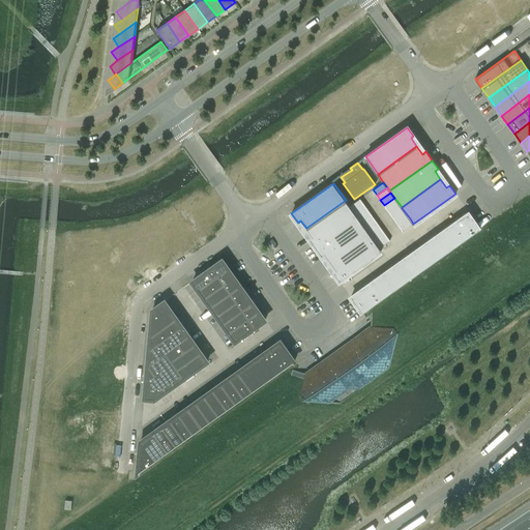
[(388,210),(399,203),(394,198),(384,205),(388,210)]
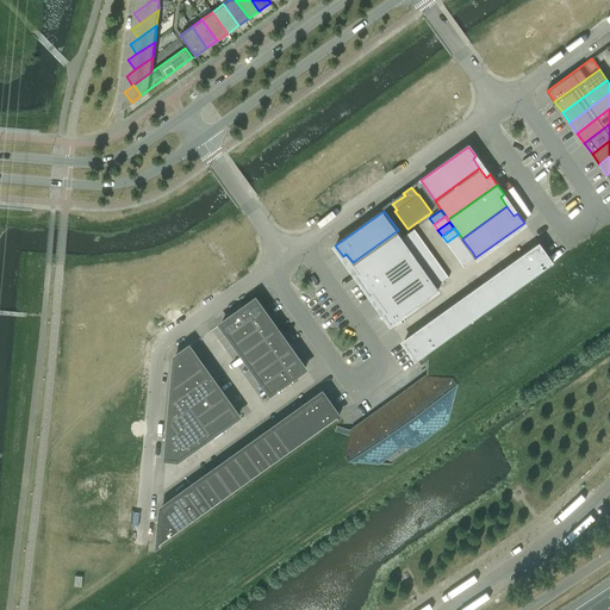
[(406,243),(418,235),(415,229),(403,237),(406,243)]
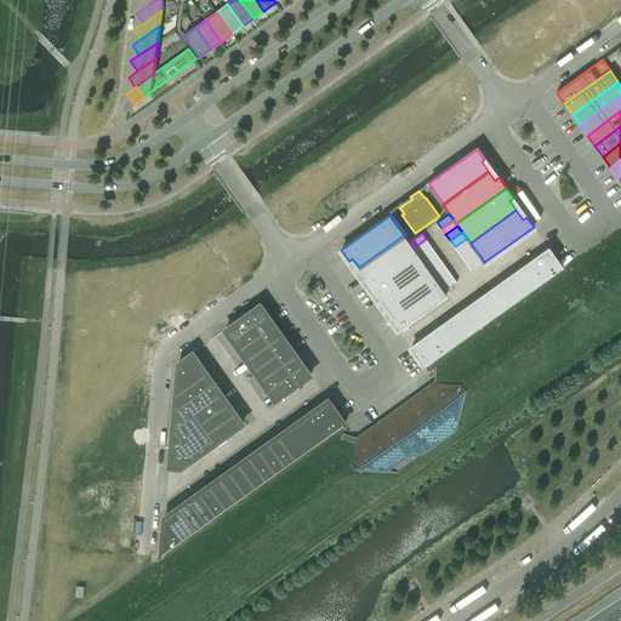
[(370,290),(419,255),(419,254),(414,248),(410,241),(405,234),(359,267),(365,277),(363,279),(370,290)]
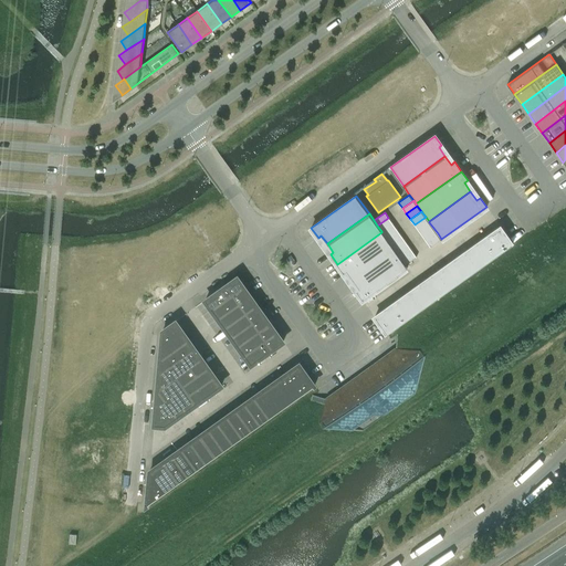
[(418,230),(429,222),(429,221),(426,217),(415,224),(418,230)]
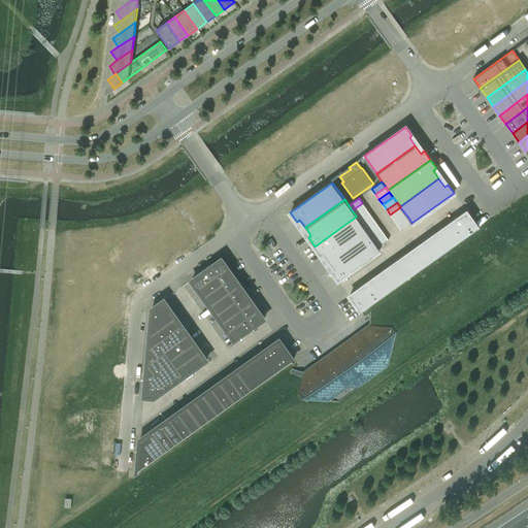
[(356,216),(366,208),(362,203),(352,210),(356,216)]
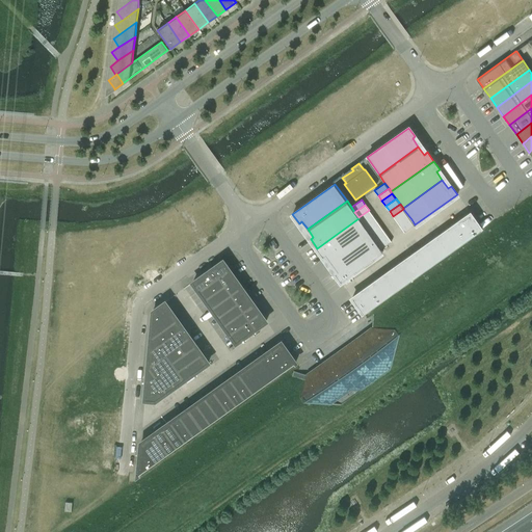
[(397,221),(407,214),(403,209),(393,216),(397,221)]
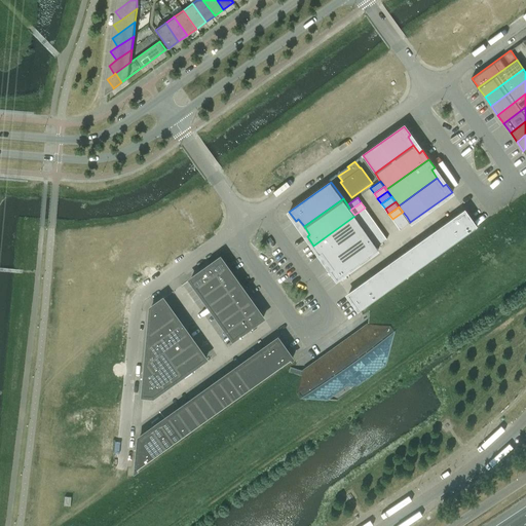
[(358,220),(369,213),(365,208),(354,215),(354,216),(358,220)]
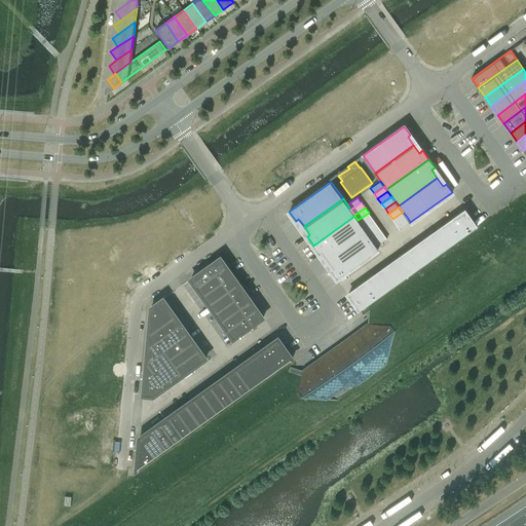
[(476,226),(464,211),(454,218),(465,234),(476,226)]
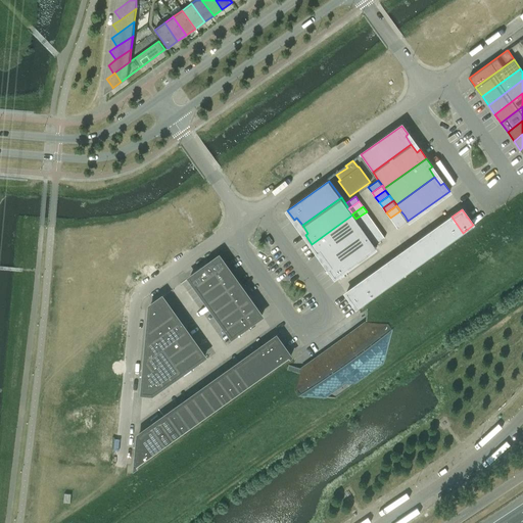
[(393,223),(405,216),(400,210),(390,218),(393,223)]
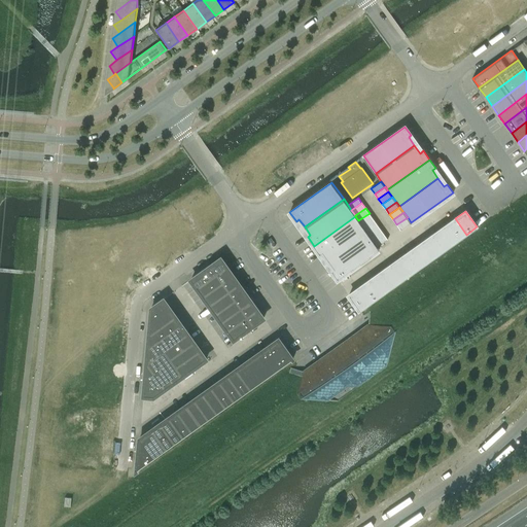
[(362,225),(373,218),(370,213),(358,220),(362,225)]
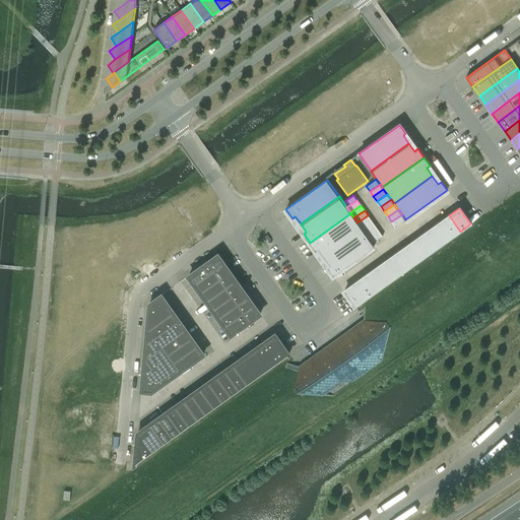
[(324,257),(363,230),(362,228),(358,222),(353,217),(350,213),(310,243),(316,251),(318,249),(324,257)]
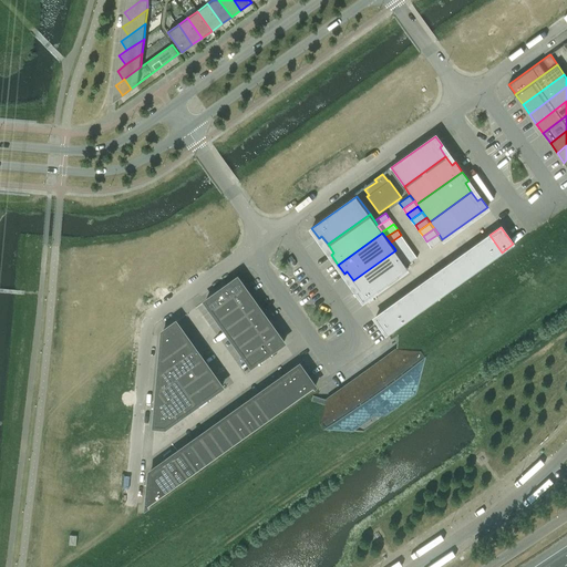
[(431,247),(442,239),(439,234),(426,241),(431,247)]
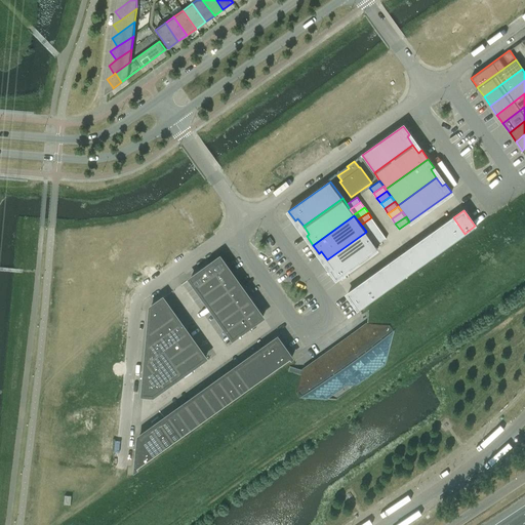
[(365,230),(375,223),(371,217),(361,225),(365,230)]
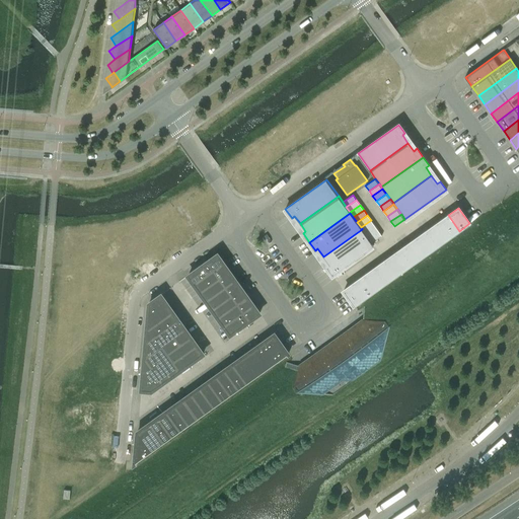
[(459,231),(448,215),(444,218),(438,223),(449,238),(459,231)]
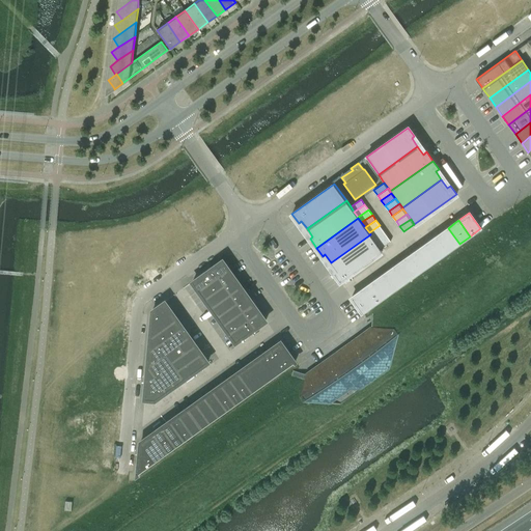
[(372,238),(383,230),(380,225),(369,232),(370,234),(372,238)]
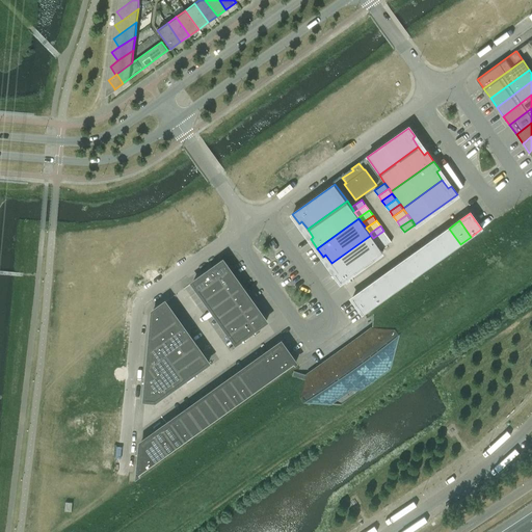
[(460,244),(449,229),(442,233),(437,236),(449,253),(460,244)]
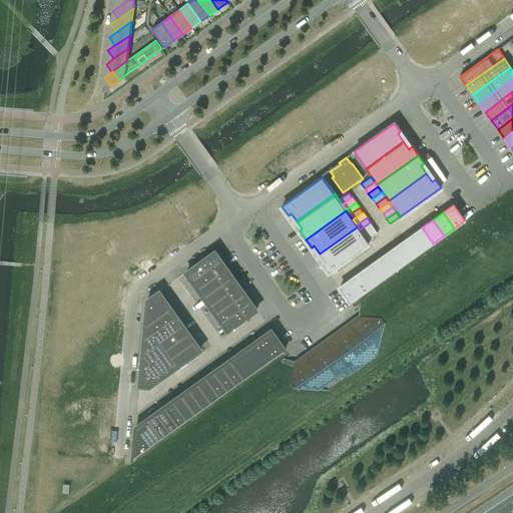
[(364,234),(374,227),(370,222),(360,229),(364,234)]
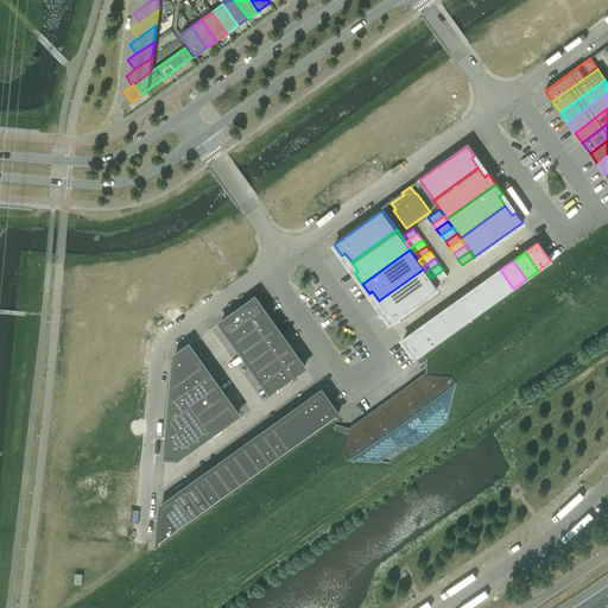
[(437,287),(435,284),(431,278),(426,272),(424,268),(379,301),(386,309),(382,311),(390,322),(437,287)]
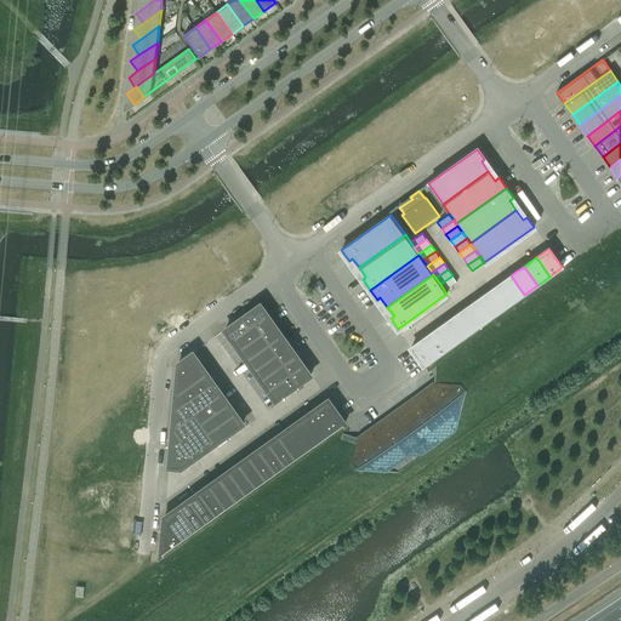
[(444,290),(457,281),(453,275),(440,284),(444,290)]
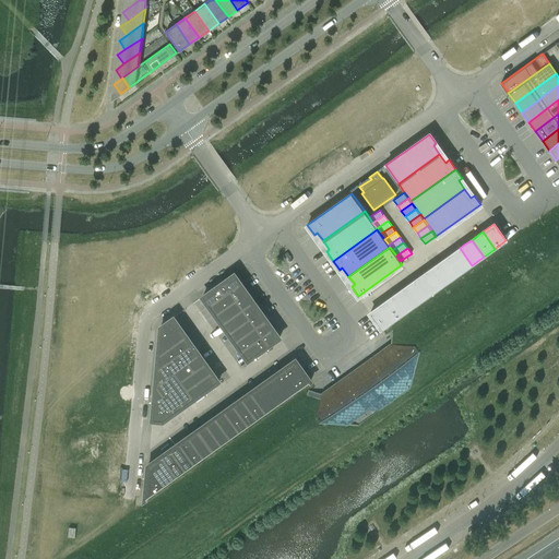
[(472,265),(460,248),(455,251),(449,257),(461,273),(472,265)]
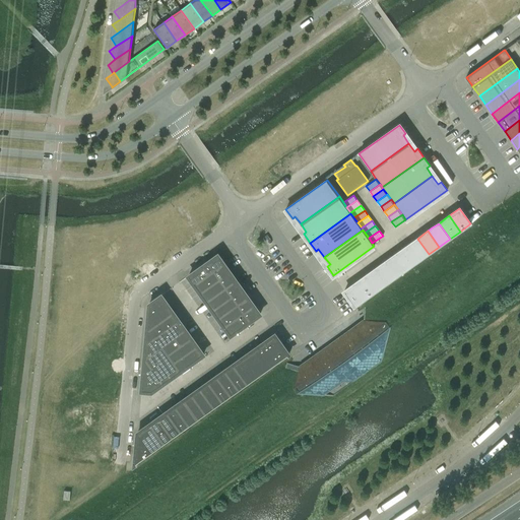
[(429,254),(417,239),(411,243),(407,246),(418,261),(429,254)]
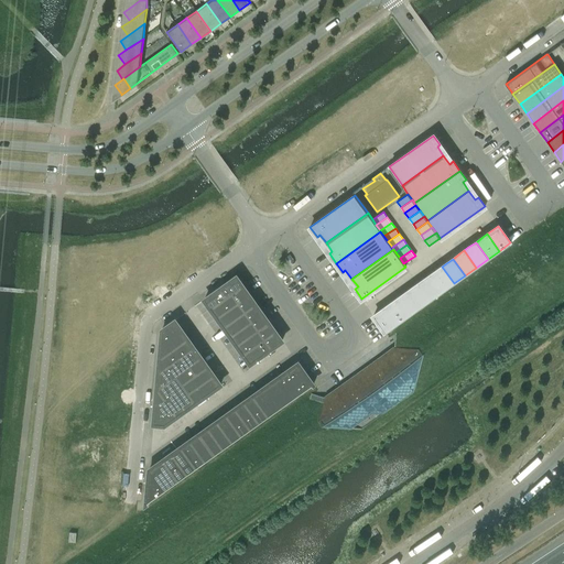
[(454,283),(442,267),(437,270),(430,274),(442,292),(454,283)]
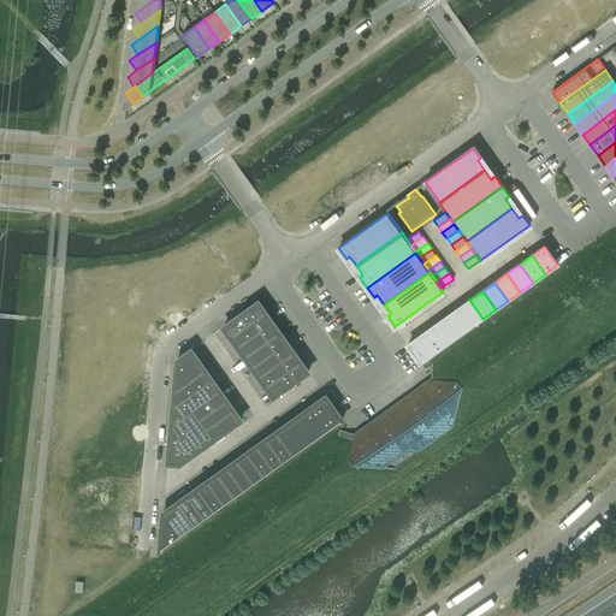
[(483,319),(469,300),(457,309),(471,327),(483,319)]
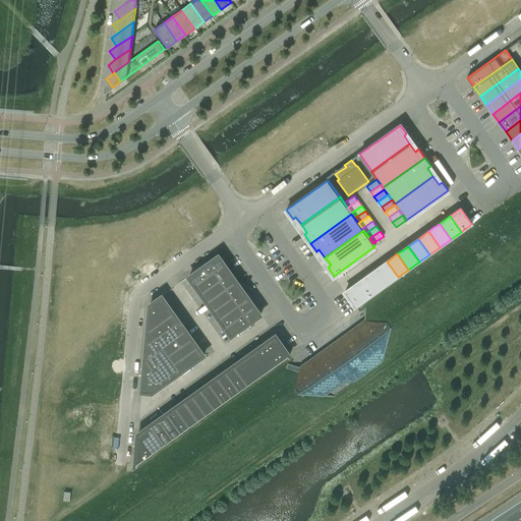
[(219,255),(218,254),(188,276),(189,277),(195,285),(231,335),(261,314),(257,309),(251,301),(250,301),(248,298),(249,297),(246,293),(245,293),(239,285),(238,285),(236,282),(237,281),(234,276),(227,268),(226,268),(224,264),(221,261),(222,261),(219,255)]
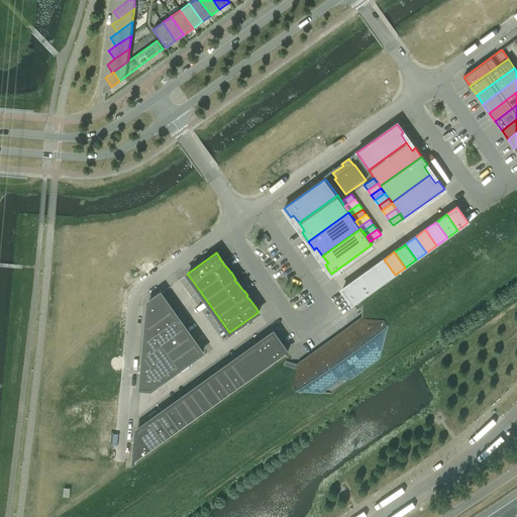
[(395,275),(384,260),(374,267),(385,283),(395,275)]
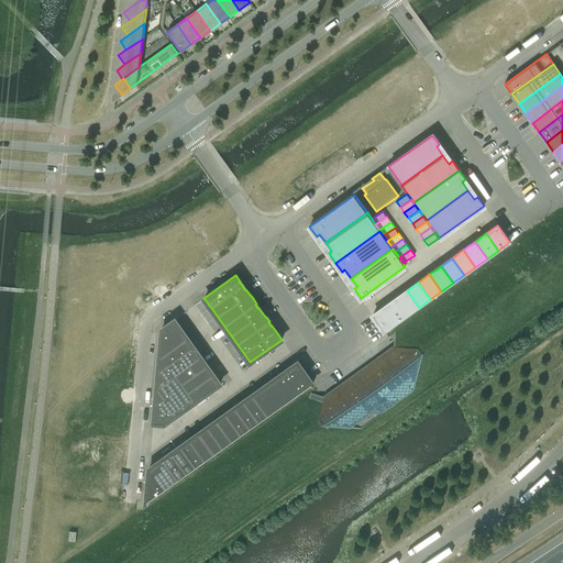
[(419,308),(407,290),(395,298),(407,316),(419,308)]
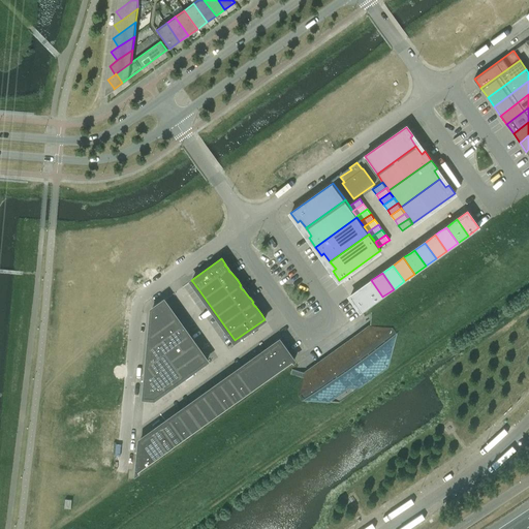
[(382,297),(371,280),(361,288),(372,304),(382,297)]
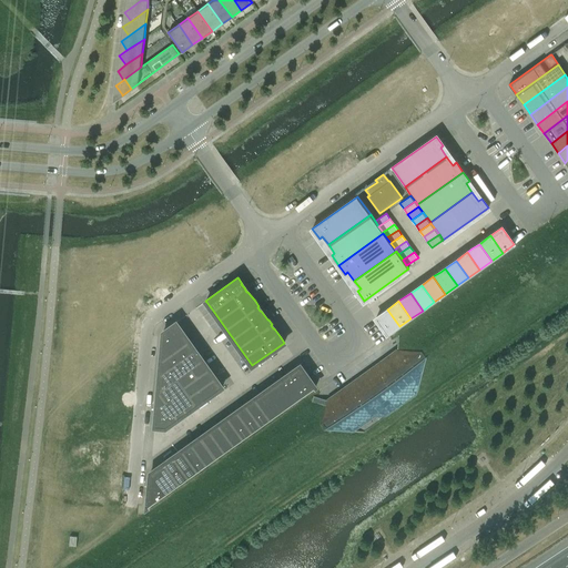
[(399,326),(387,310),(376,317),(388,335),(399,326)]
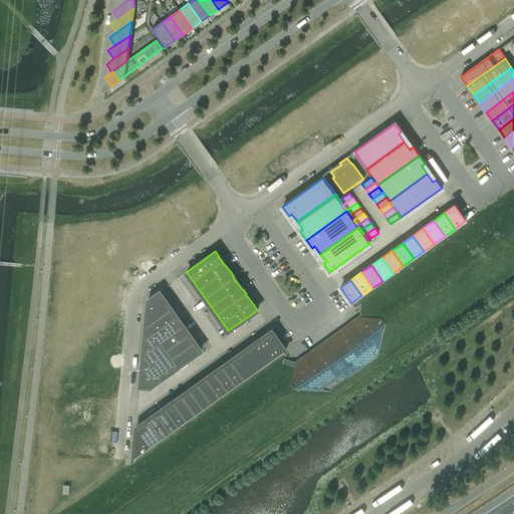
[(160,292),(160,291),(150,298),(148,300),(147,307),(146,321),(145,333),(144,345),(140,384),(140,386),(150,387),(201,349),(175,312),(160,292)]
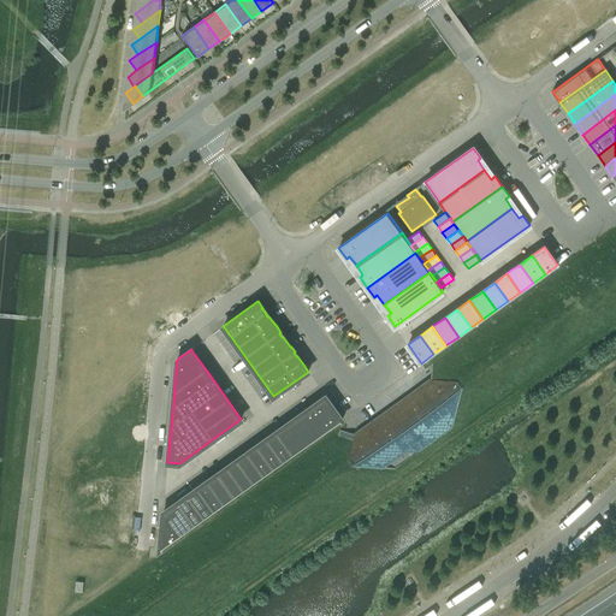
[(451,428),(462,389),(457,381),(438,380),(432,380),(431,379),(355,433),(355,434),(354,439),(353,439),(348,458),(353,467),(379,468),(386,463),(404,450),(420,451),(451,428)]
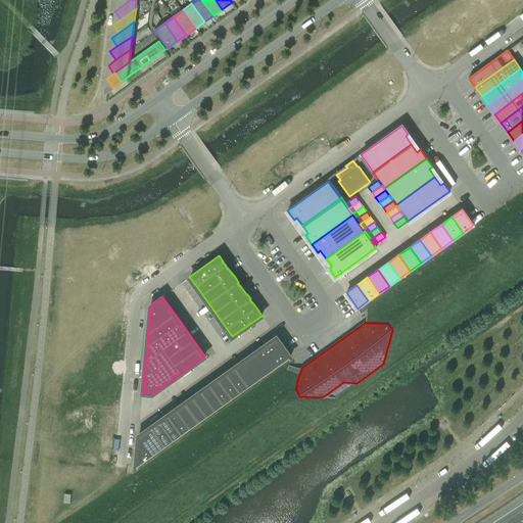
[(135,467),(291,355),(286,349),(277,337),(276,337),(276,336),(242,360),(138,434),(137,454),(136,465),(135,467)]
